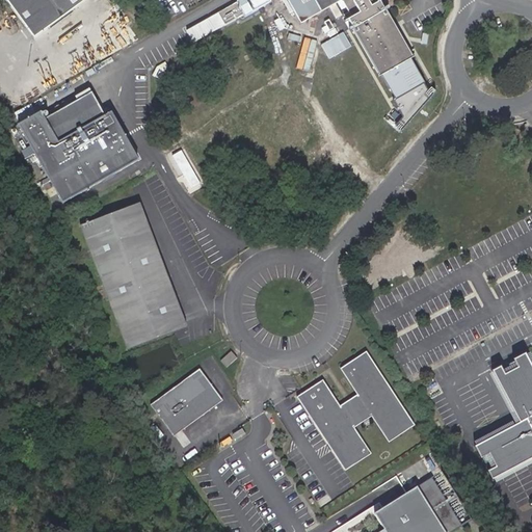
[(7,0),(33,34),(80,0),(7,0)]
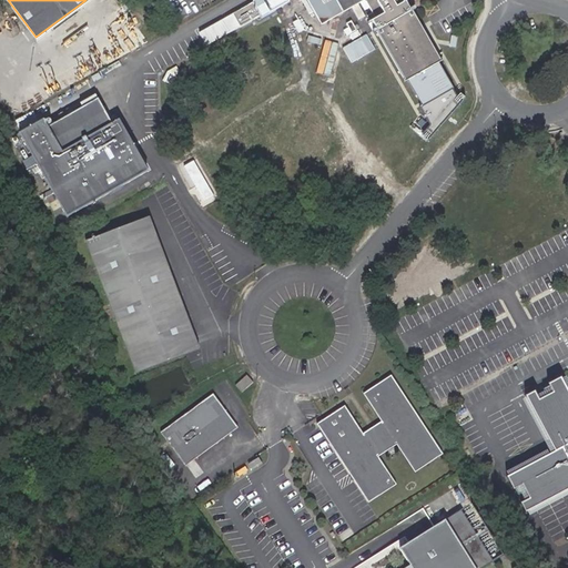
[(273,0),(280,11),(291,6),(287,0),(273,0)]
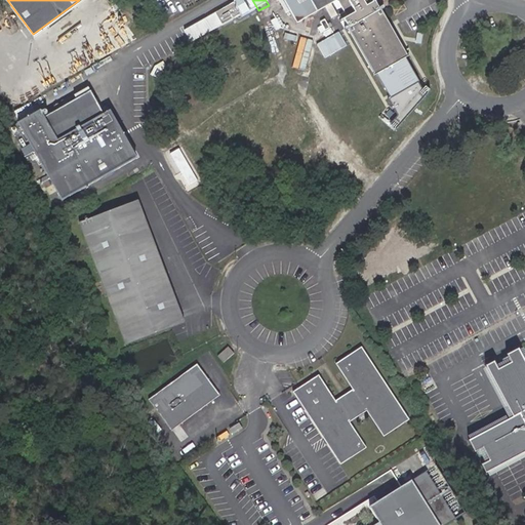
[(405,58),(408,57),(381,11),(384,9),(382,7),(380,9),(376,2),(379,0),(283,0),(296,24),(338,0),(349,19),(345,22),(375,76),(377,75),(391,99),(396,96),(399,102),(412,94),(410,89),(419,83),(405,58)]
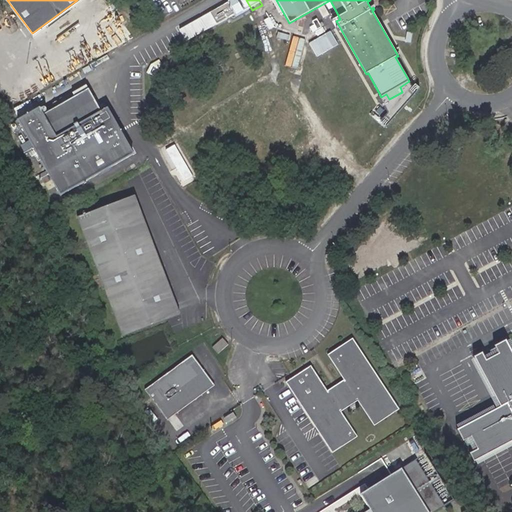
[(333,29),(312,41),(320,55),(341,43),(333,29)]
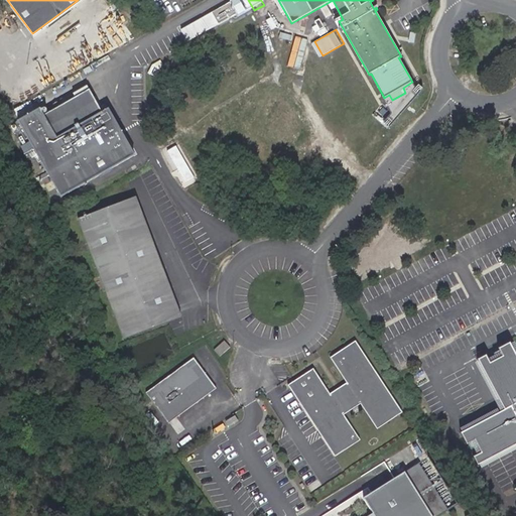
[(102,114),(89,93),(45,117),(57,138),(102,114)]
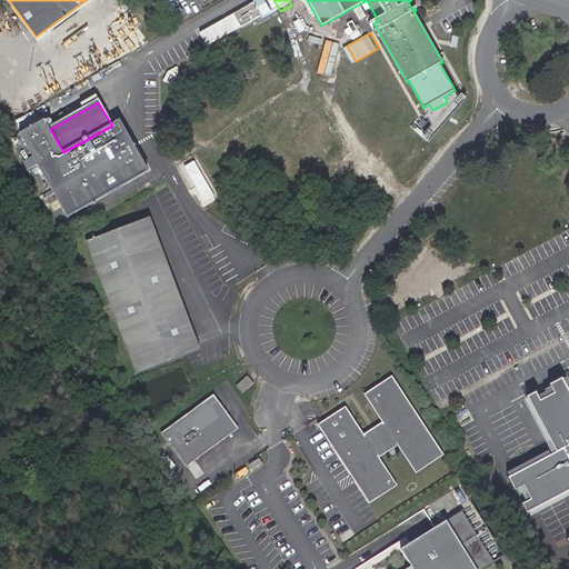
[(29,161),(32,168),(42,163),(38,157),(29,161)]
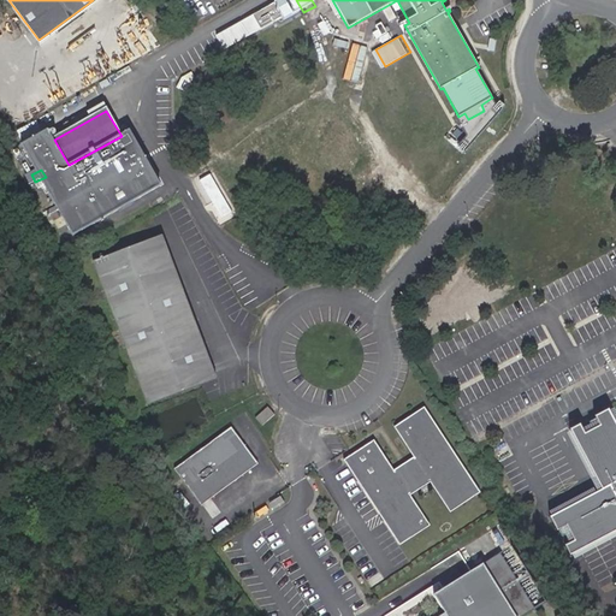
[(224,217),(235,212),(214,172),(203,178),(224,217)]
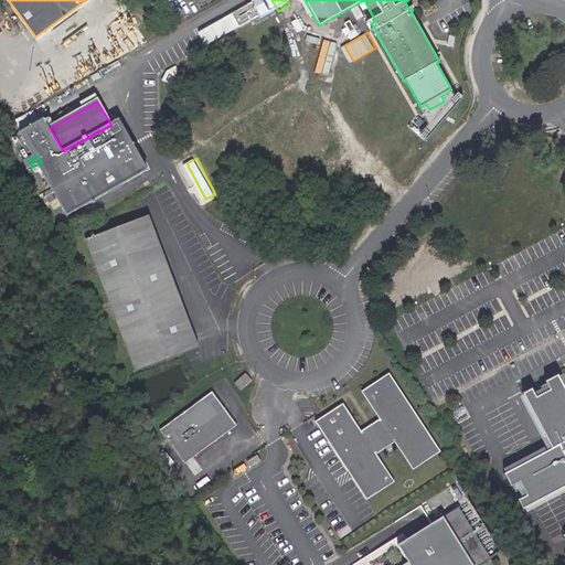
[(150,215),(86,237),(134,370),(198,348),(150,215)]
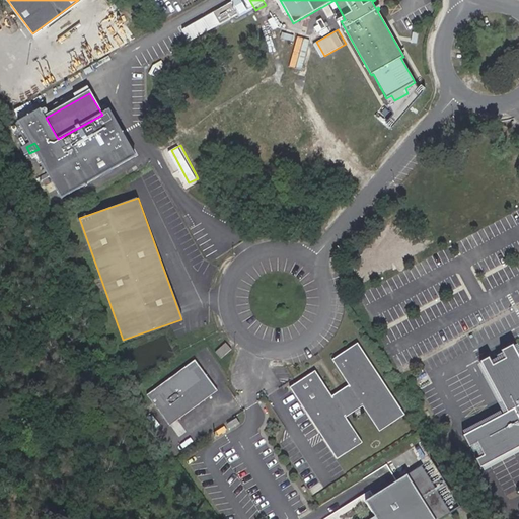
[(221,358),(232,350),(226,342),(215,352),(221,358)]
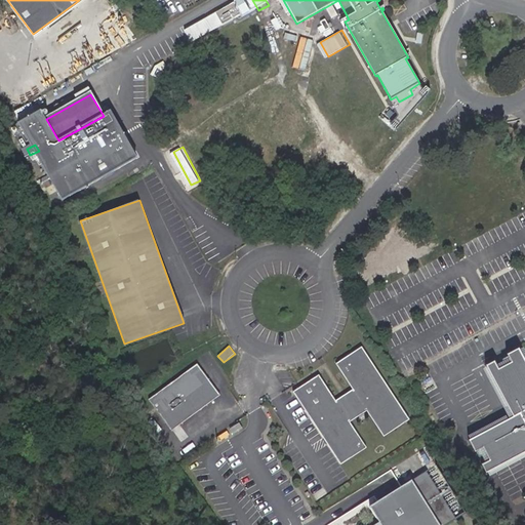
[(322,373),(295,391),(311,414),(314,412),(345,456),(363,444),(347,417),(370,403),(388,428),(405,416),(363,354),(363,346),(337,362),(344,364),(361,390),(337,405),(322,380),(322,373)]
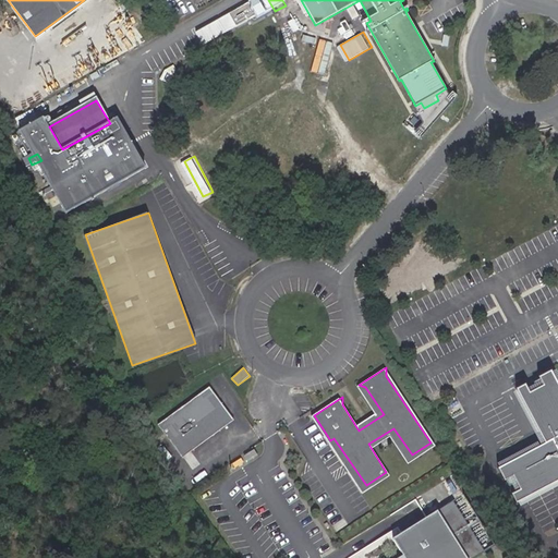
[(557,375),(555,368),(520,387),(548,441),(501,466),(523,507),(557,488),(557,375)]
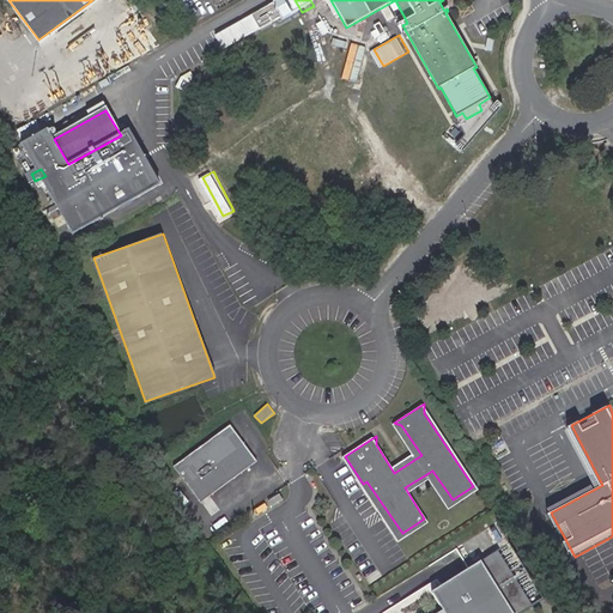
[(244,459),(247,449),(229,425),(174,466),(199,502),(244,469),(244,459)]
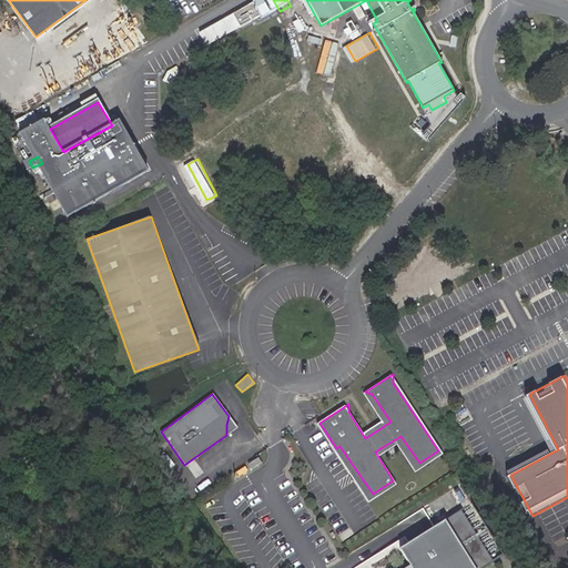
[(226,425),(226,435),(236,427),(229,416),(226,425)]
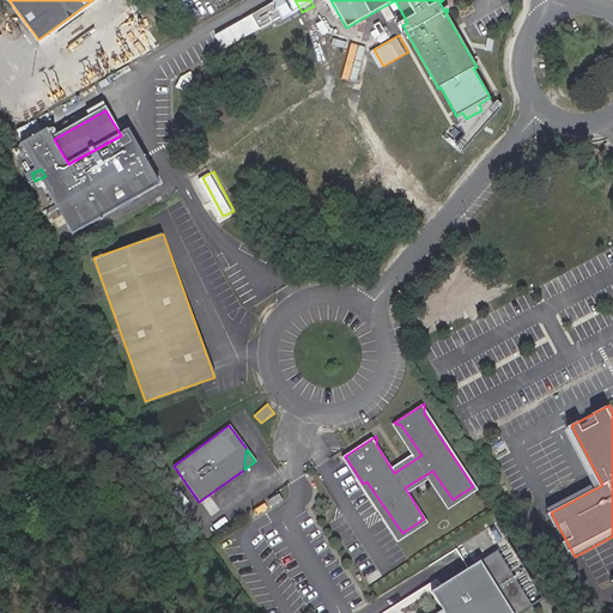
[(514,612),(481,562),(432,594),(444,612),(514,612)]
